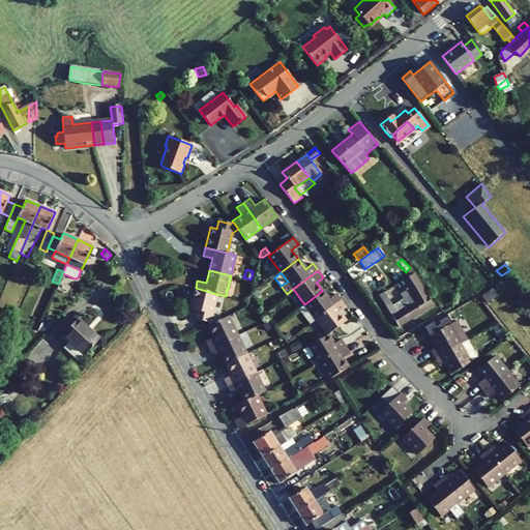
[(398,327),(433,305),(414,273),(403,280),(408,289),(401,294),(404,299),(392,305),(384,292),(379,295),(398,327)]
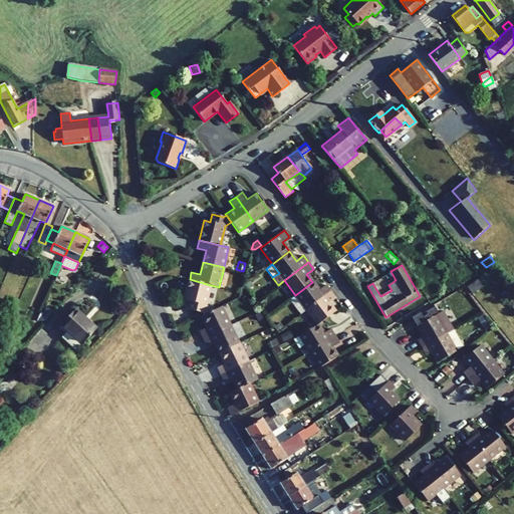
[(496,266),(484,274),(489,280),(490,280),(501,272),(496,266)]
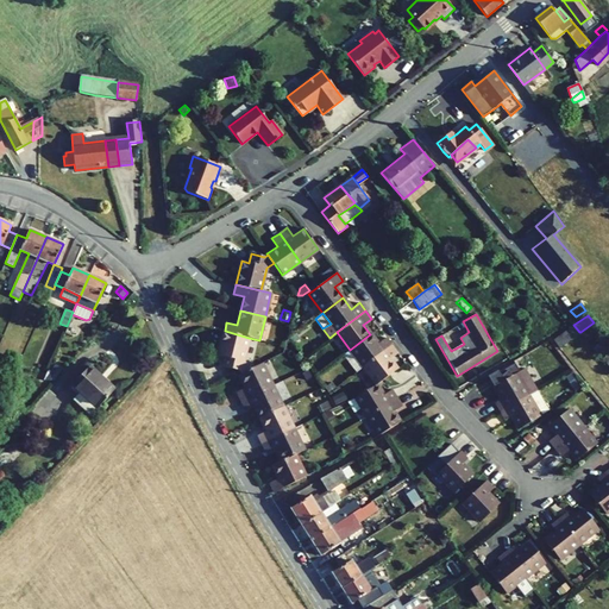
[(595,321),(581,332),(584,338),(600,326),(595,321)]
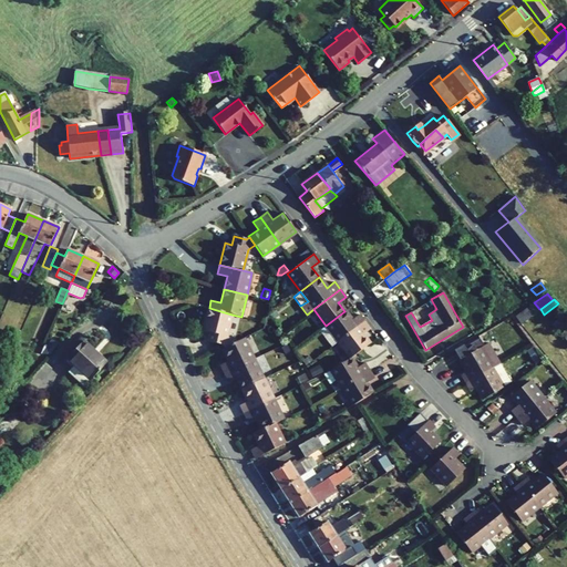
[(515,317),(521,323),(539,309),(534,302),(515,317)]
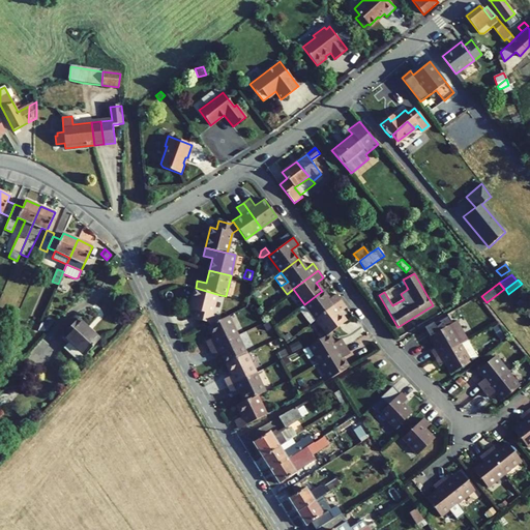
[(211,314),(216,294),(196,288),(190,308),(197,311),(195,319),(207,322),(209,325),(215,322),(211,314)]
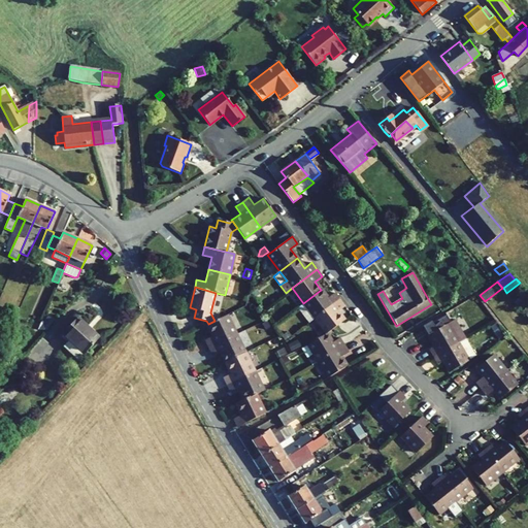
[(315,318),(339,299),(334,293),(327,298),(321,290),(303,303),(307,308),(301,314),(308,323),(315,318)]
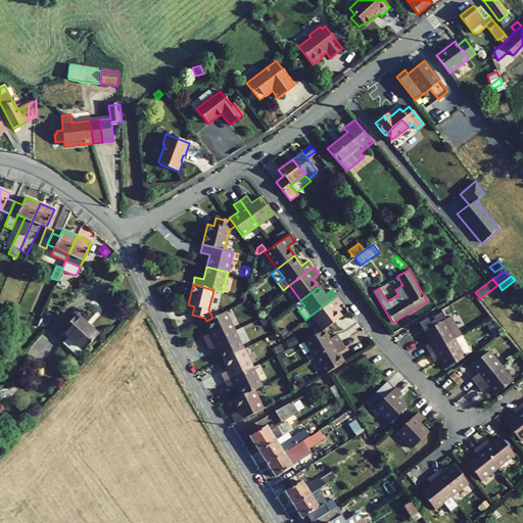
[(514,303),(519,298),(513,295),(509,299),(514,303)]
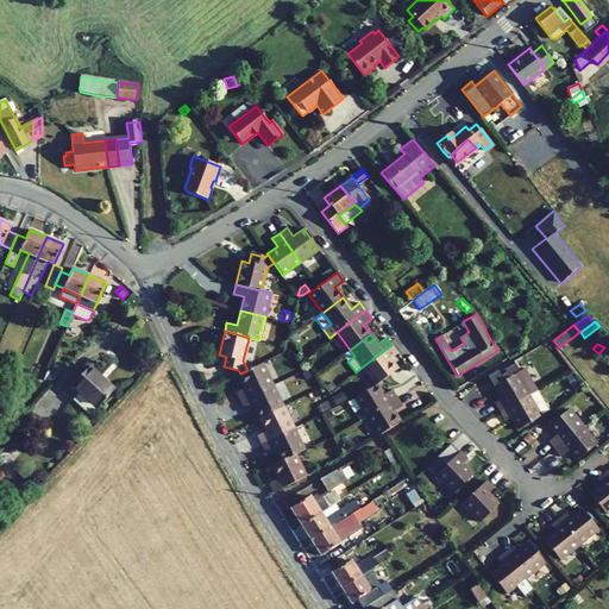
[(397,352),(391,345),(363,366),(376,384),(396,369),(389,359),(397,352)]
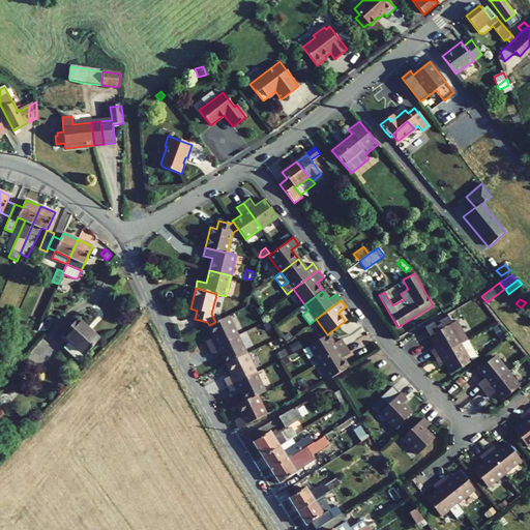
[(529,306),(526,302),(521,307),(524,313),(529,306)]
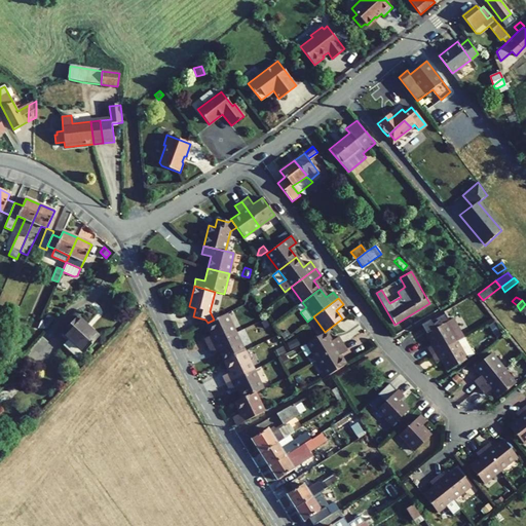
[(306,307),(302,302),(296,306),(300,312),(306,307)]
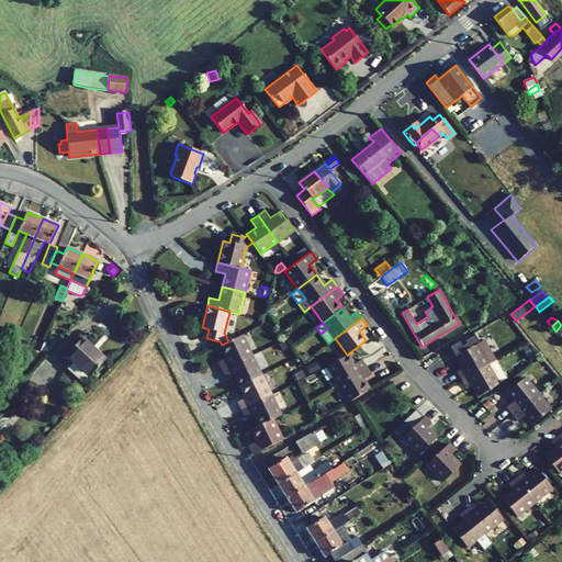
[(217,362),(222,370),(250,356),(242,335),(228,341),(222,345),(220,346),(226,358),(217,362)]
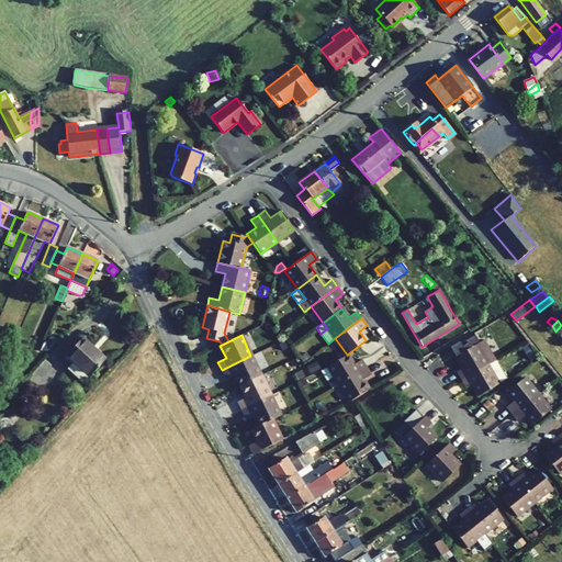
[(52,336),(40,351),(49,351),(57,340),(52,336)]
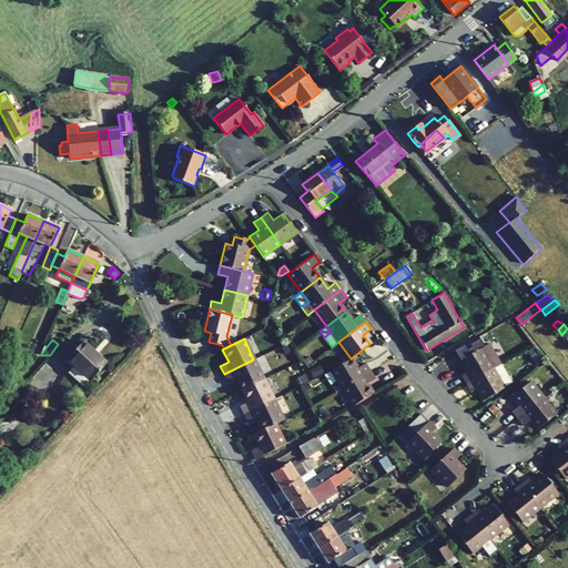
[(479,340),(456,353),(467,373),(462,376),(466,384),(500,364),(488,344),(484,346),(479,340)]
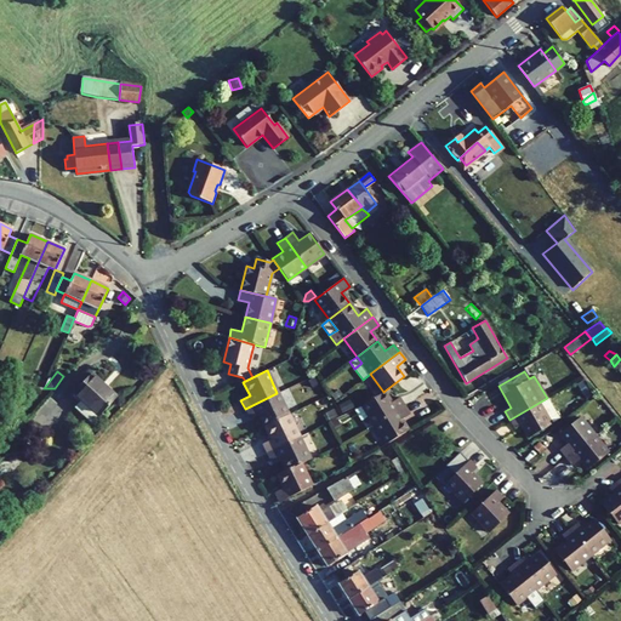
[(100,415),(101,416),(117,398),(91,374),(74,392),(83,399),(100,415)]
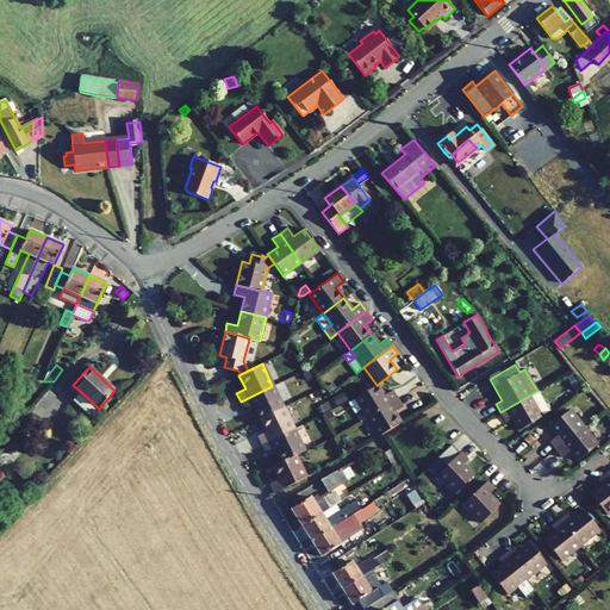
[(573,388),(580,384),(573,374),(566,378),(573,388)]
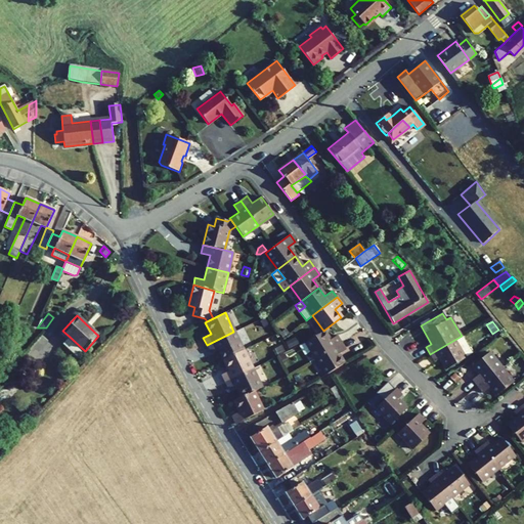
[(289,332),(286,329),(279,333),(281,337),(289,332)]
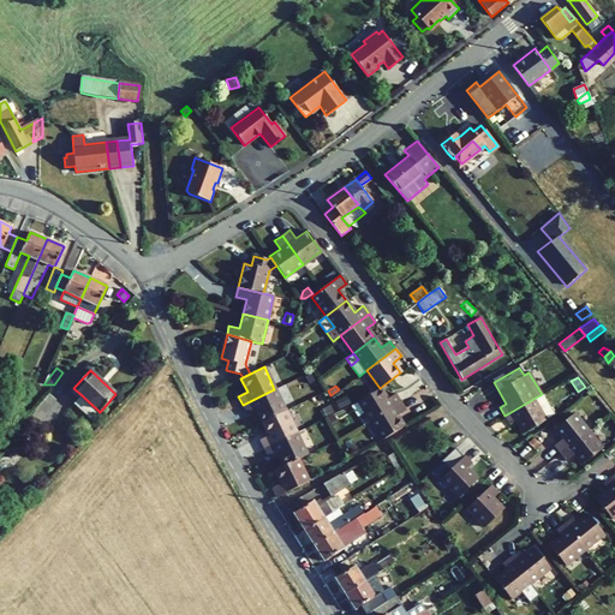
[(387,399),(380,388),(358,401),(370,421),(400,401),(395,393),(387,399)]
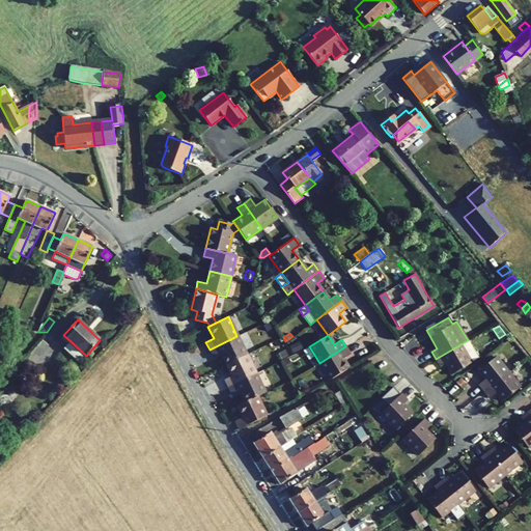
[(27,355),(40,367),(57,348),(44,336),(27,355)]
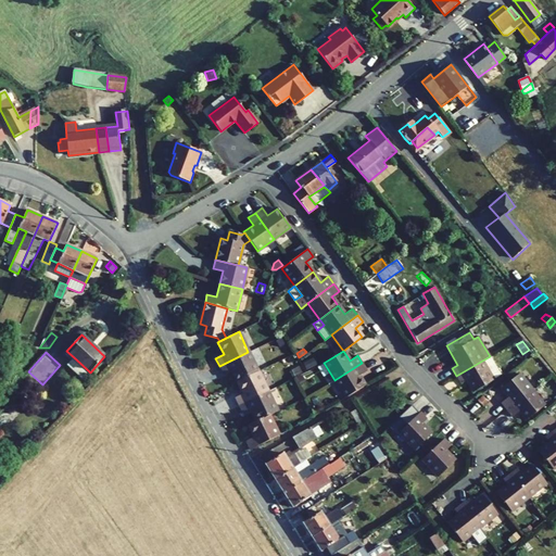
[(248,352),(219,366),(223,374),(231,370),(237,381),(258,371),(248,352)]
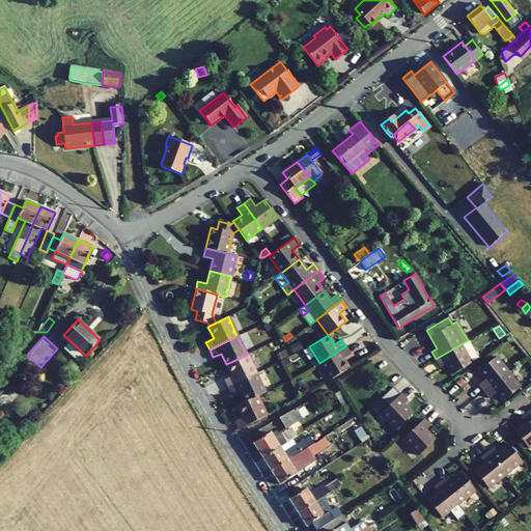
[(303,347),(299,340),(288,345),(292,353),(303,347)]
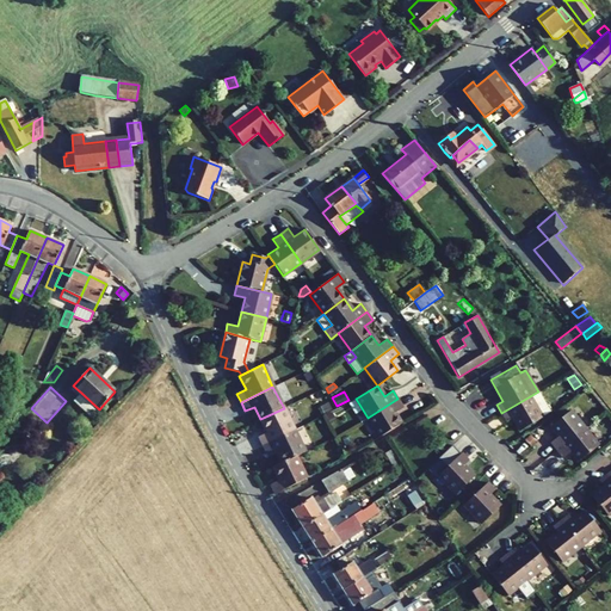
[(513,418),(520,431),(543,418),(542,417),(550,412),(538,392),(501,413),(506,421),(513,418)]
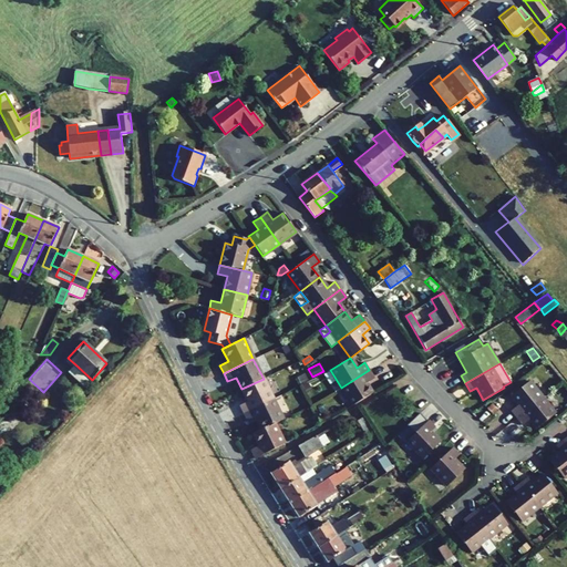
[(69,371),(84,385),(91,379),(75,364),(69,371)]
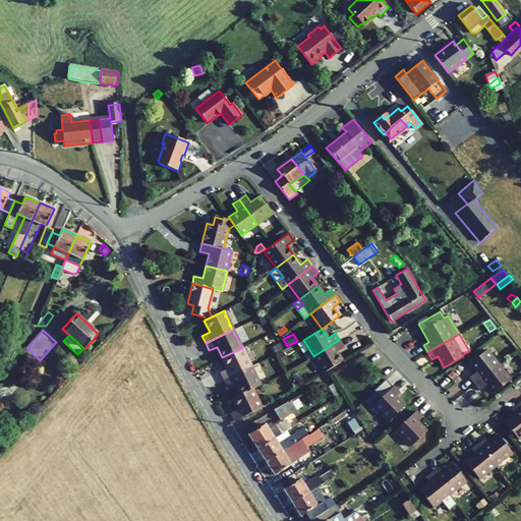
[(283,346),(279,339),(274,341),(278,349),(283,346)]
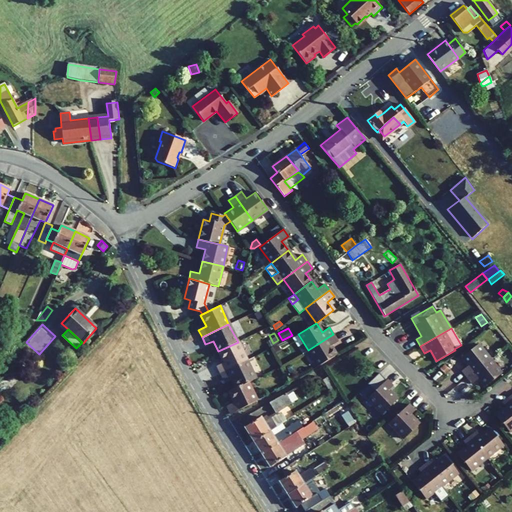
[(308,350),(298,334),(292,337),(302,353),(308,350)]
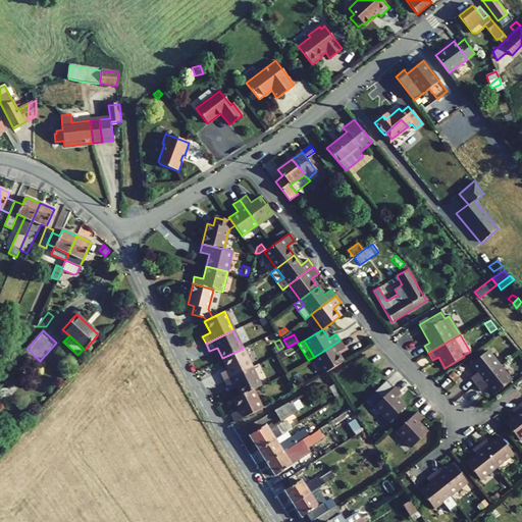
[(336,353),(345,348),(340,341),(314,357),(324,373),(343,362),(336,353)]
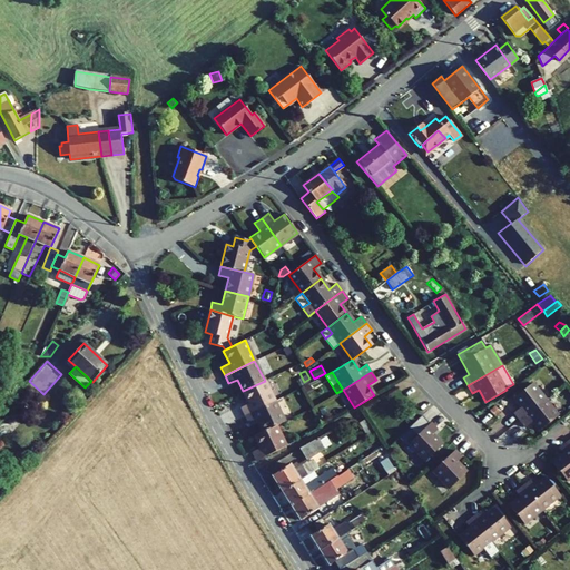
[(241,408),(244,415),(274,401),(265,381),(243,391),(248,403),(241,408)]
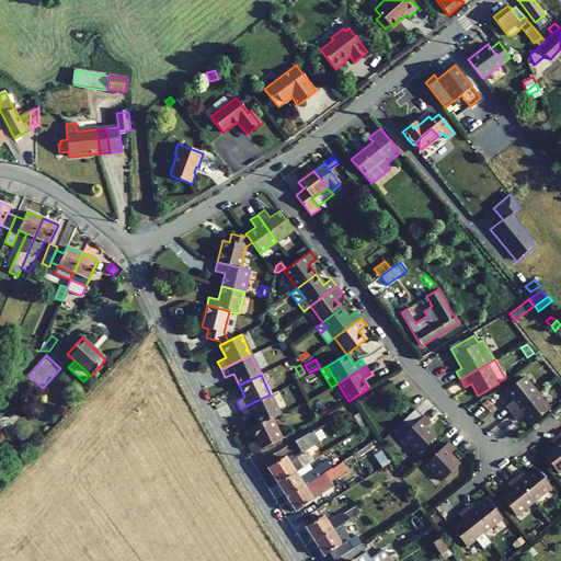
[(511,414),(537,393),(524,377),(505,392),(513,401),(505,407),(511,414)]
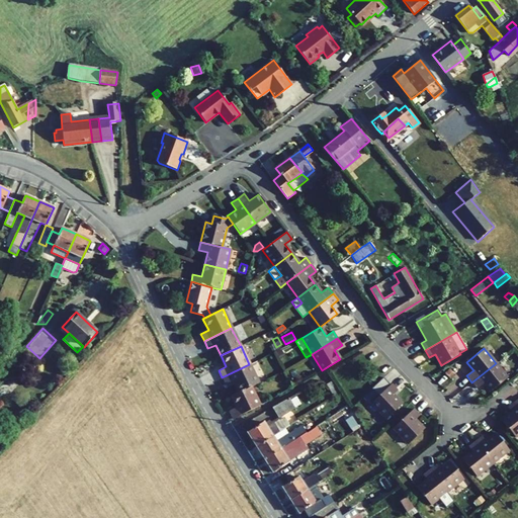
[(285,356),(281,349),(276,352),(280,359),(285,356)]
